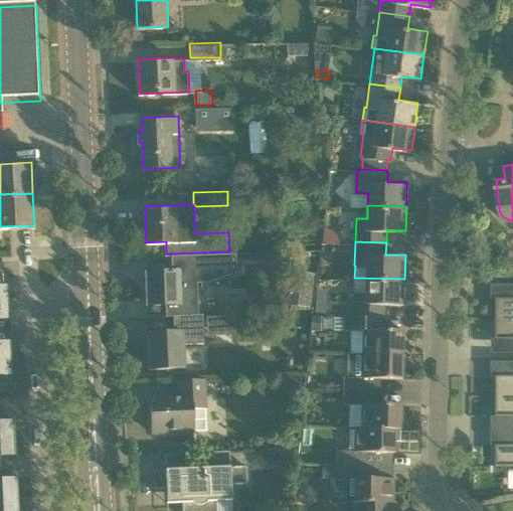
[(217,251),(172,253),(173,270),(147,271),(148,303),(181,302),(180,280),(218,279),(217,251)]
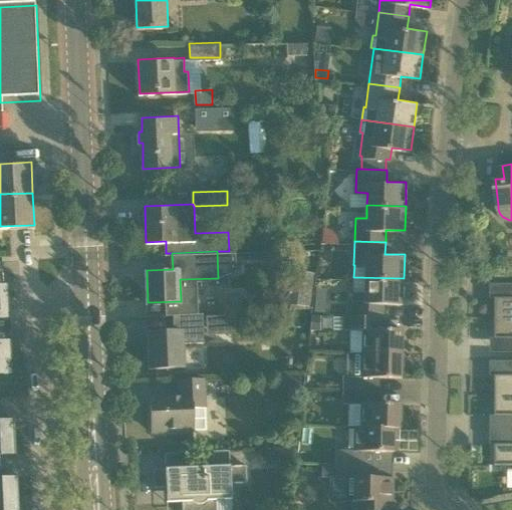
[(293,267),(288,301),(311,304),(316,270),(293,267)]
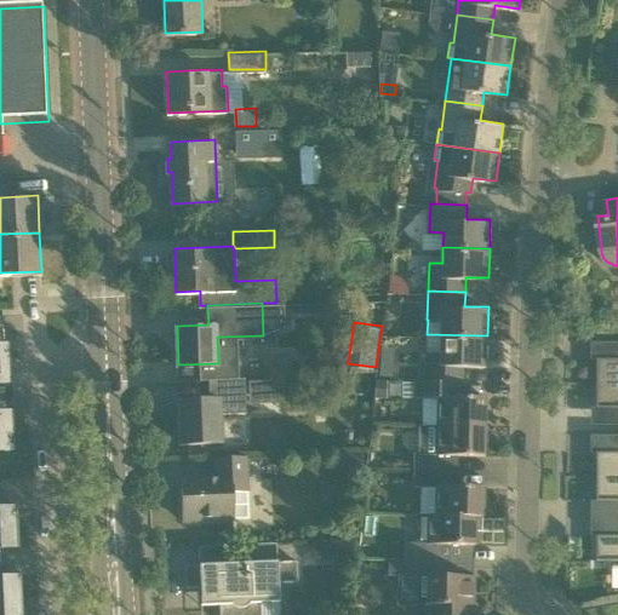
[(424,379),(451,379),(451,380),(462,380),(462,365),(487,365),(487,335),(427,334),(427,350),(425,350),(424,379)]
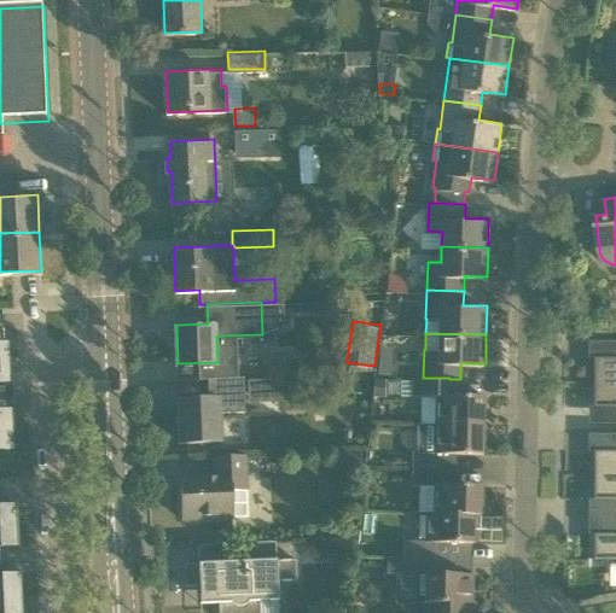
[(615,354),(598,355),(598,379),(615,378),(615,354)]
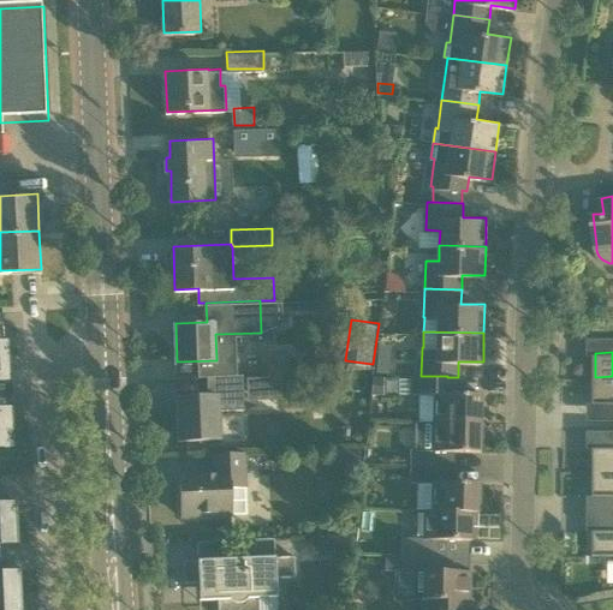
[(178,395),(180,438),(220,436),(219,407),(245,406),(244,372),(208,375),(209,394),(178,395)]
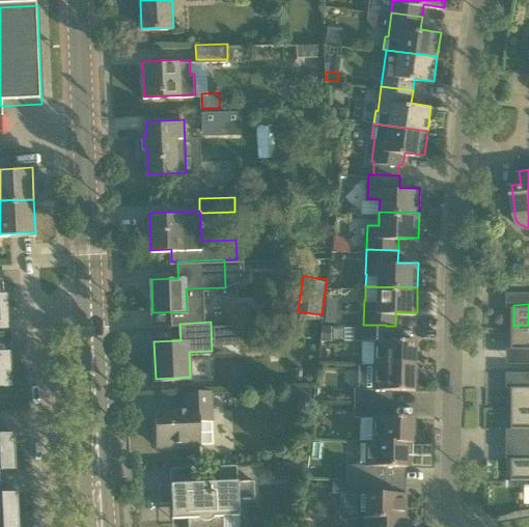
[(386,338),(386,326),(386,325),(363,325),(355,324),(355,338),(363,338),(362,362),(414,363),(415,338),(386,338)]
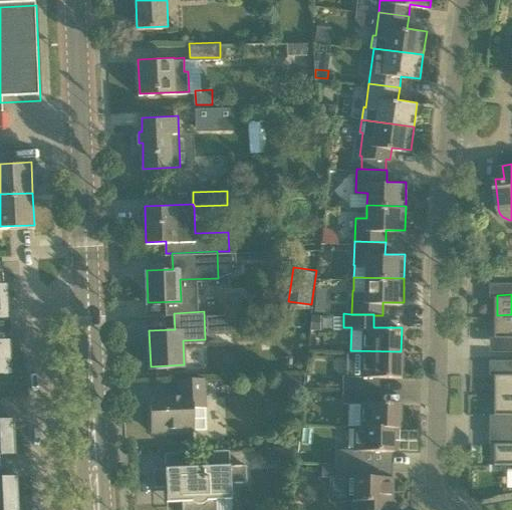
[(511,314),(497,315),(497,335),(511,334),(511,314)]
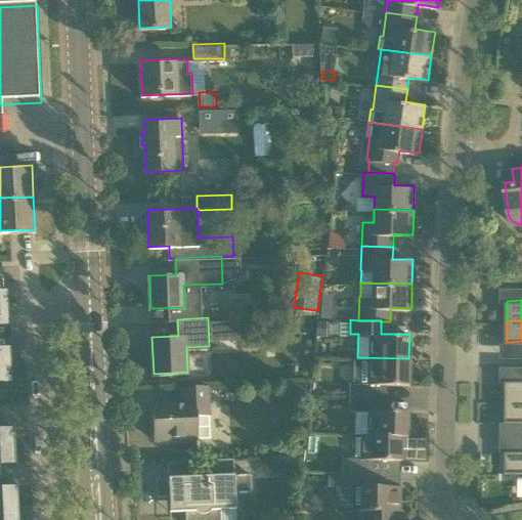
[(0,378),(11,378),(9,345),(0,345),(0,378)]
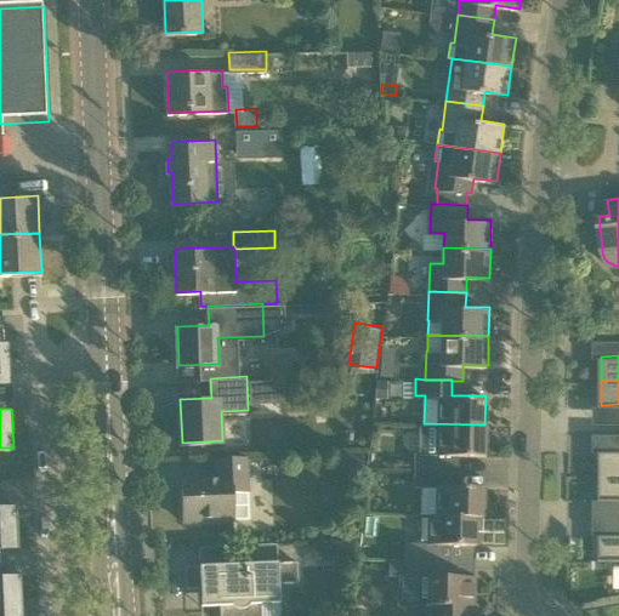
[(414,451),(414,468),(450,468),(450,454),(484,454),(484,441),(488,439),(489,431),(484,428),(484,425),(424,423),(420,423),(420,451),(414,451)]
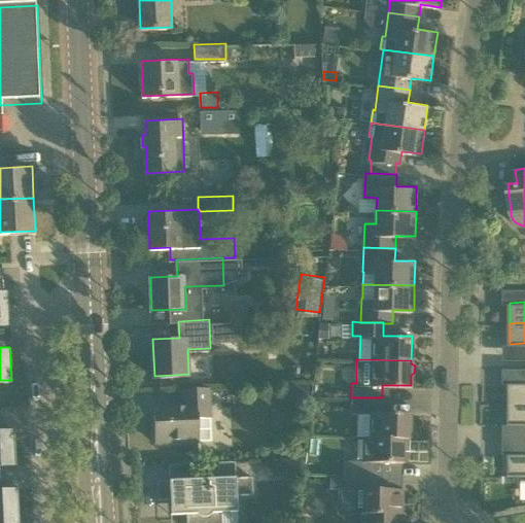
[(510,403),(524,402),(524,382),(510,382),(510,403)]
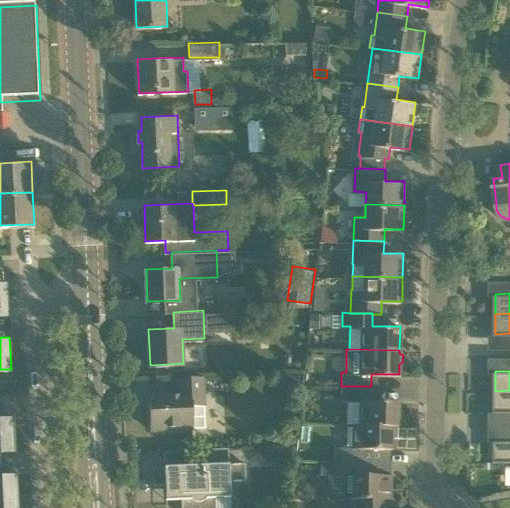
[(152,429),(195,427),(195,426),(207,426),(206,403),(207,403),(206,374),(177,375),(178,393),(151,394),(152,429)]
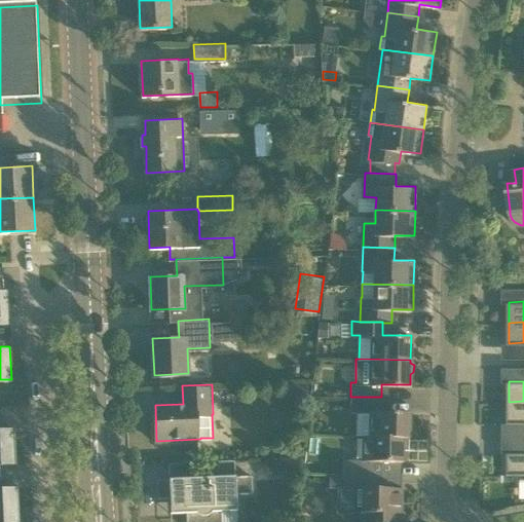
[(363,434),(363,435),(409,436),(410,411),(381,410),(381,397),(350,397),(350,411),(358,411),(358,434),(363,434)]
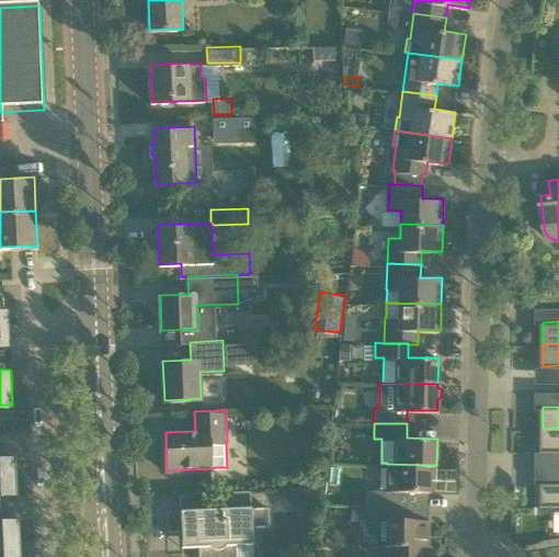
[(558,428),(543,429),(543,451),(558,450),(558,428)]
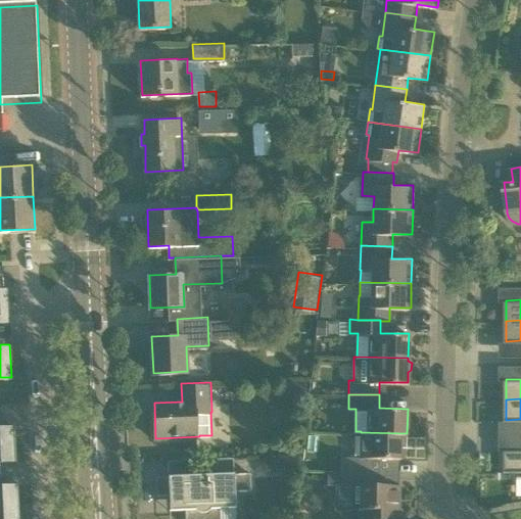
[(0,459),(15,459),(13,425),(0,426),(0,459)]
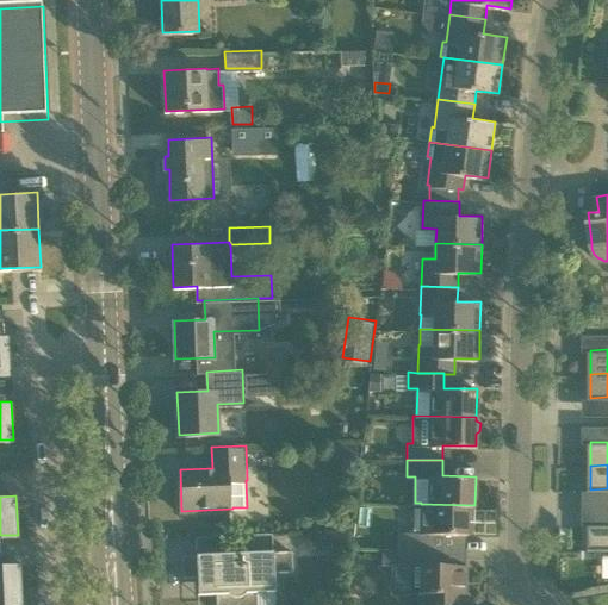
[(398,530),(398,547),(434,548),(434,532),(467,534),(467,505),(475,505),(421,504),(421,531),(398,530)]
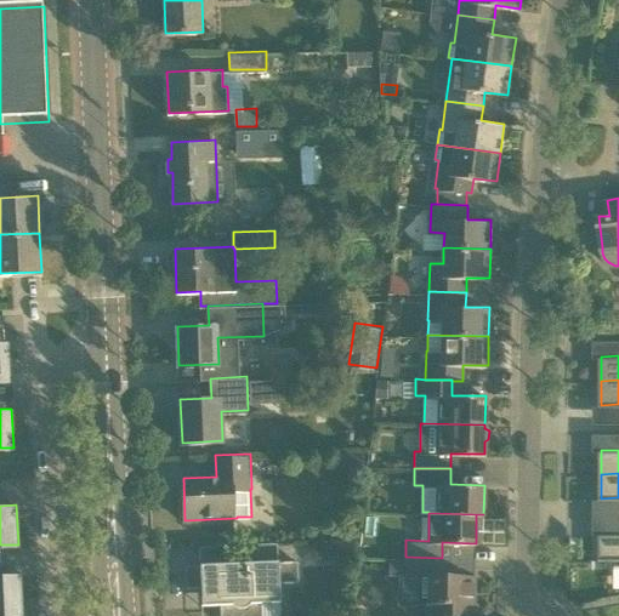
[(618,532),(601,534),(601,558),(618,558),(618,532)]
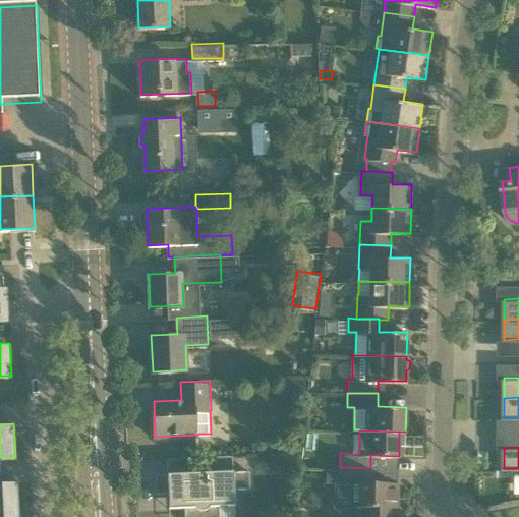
[(295,450),(265,451),(266,466),(295,465),(295,450)]
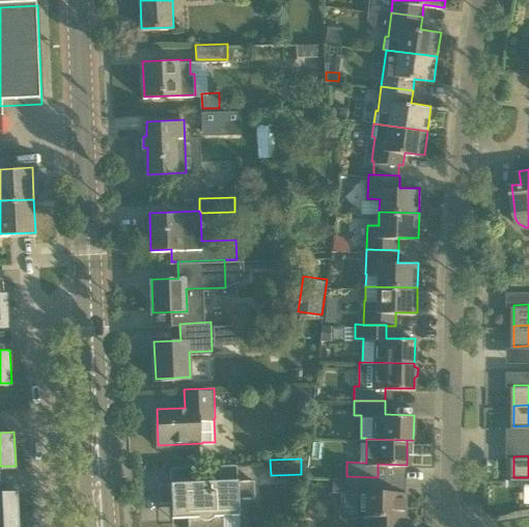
[(378,477),(346,476),(334,476),(334,491),(346,491),(352,511),(352,516),(367,516),(367,526),(395,526),(396,517),(406,517),(407,491),(378,491),(378,477)]
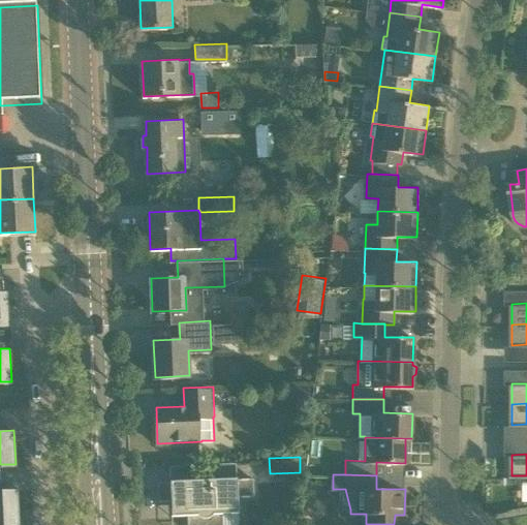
[(223,524),(223,512),(240,511),(239,494),(255,493),(254,476),(159,481),(160,498),(172,498),(174,515),(189,514),(189,524),(223,524)]
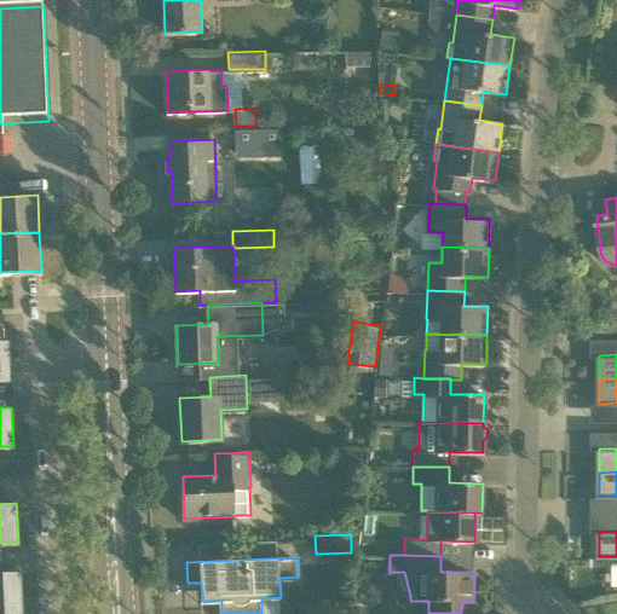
[(0,572),(0,613),(6,613),(22,612),(19,572),(0,572)]
